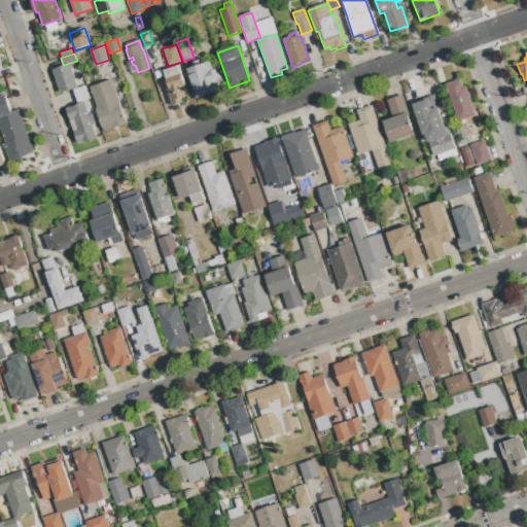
[(197,99),(187,70),(210,62),(213,71),(215,70),(222,91),(197,99)]
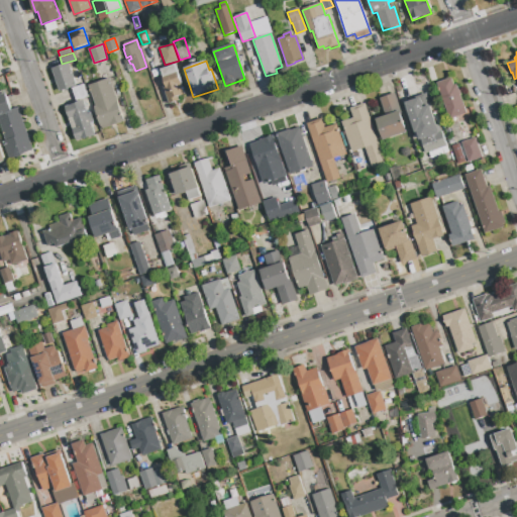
[(60,92),(52,70),(69,64),(76,87),(60,92)]
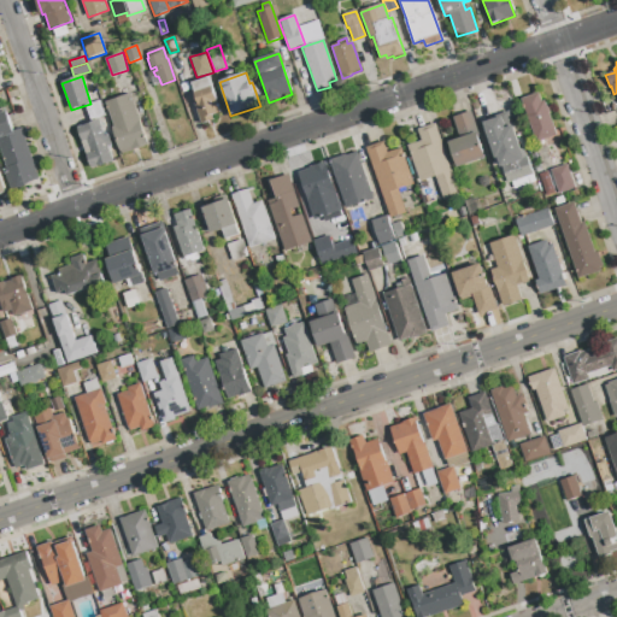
[(201,124),(193,99),(197,98),(192,83),(209,78),(219,112),(211,116),(212,121),(201,124)]
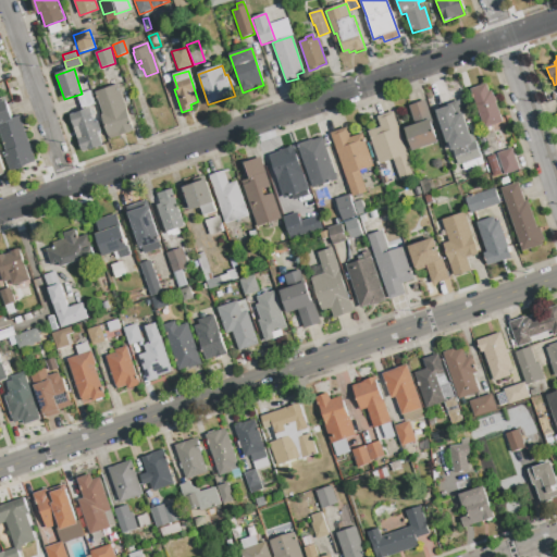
[(130,122),(133,132),(110,139),(102,116),(103,115),(96,93),(119,85),(131,121),(130,122)]
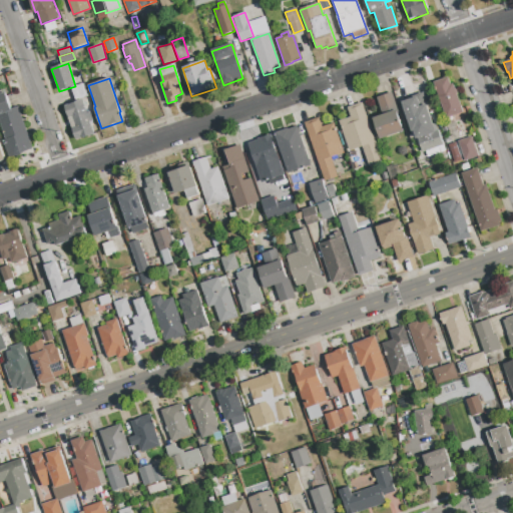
[(446,118),(434,83),(448,78),(450,85),(453,84),(463,113),(446,118)]
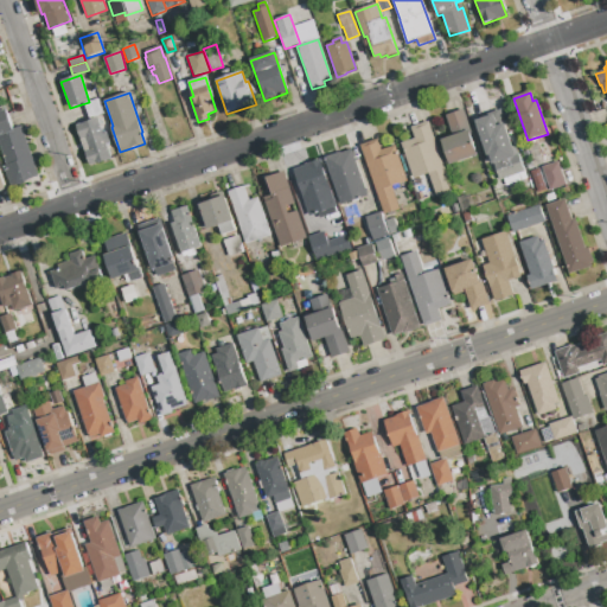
[(154,96),(157,108),(149,110),(146,97),(154,96)]
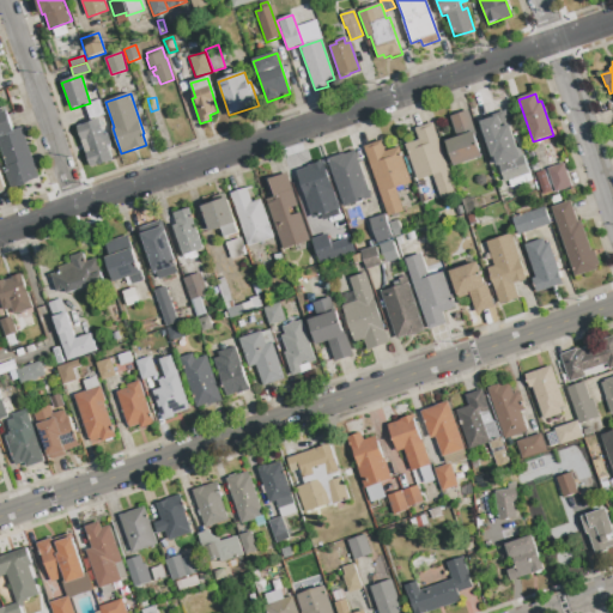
[(90,120),(85,105),(99,101),(104,115),(90,120)]
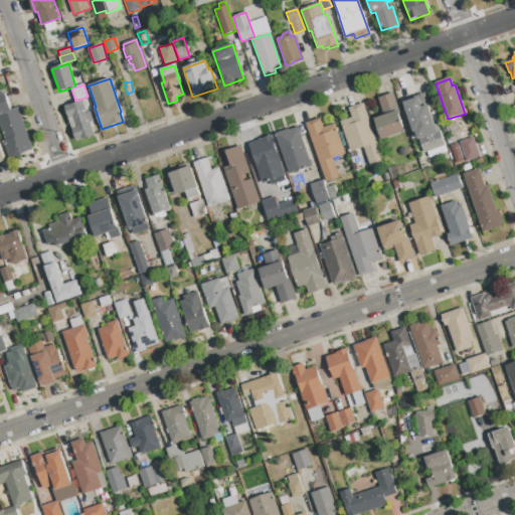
[(437,131),(442,130),(447,145),(423,153),(416,131),(413,132),(403,102),(415,98),(415,96),(424,93),(437,131)]
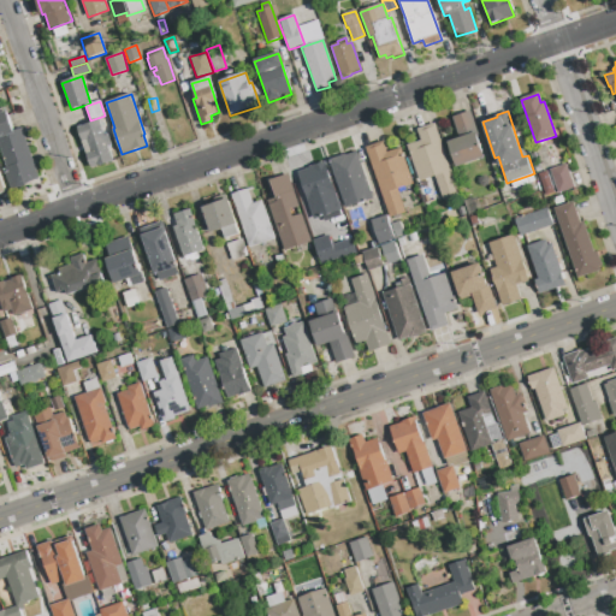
[(11,190),(4,170),(6,169),(0,150),(0,113),(6,112),(13,131),(21,129),(40,181),(11,190)]
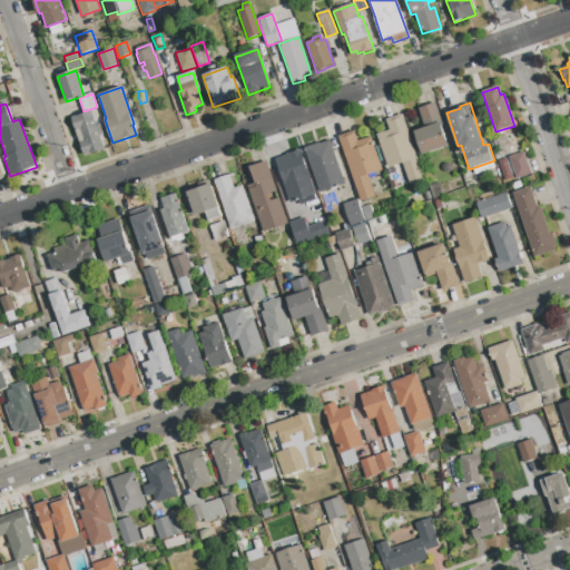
[(422,155),(414,133),(424,129),(419,109),(434,104),(448,146),(422,155)]
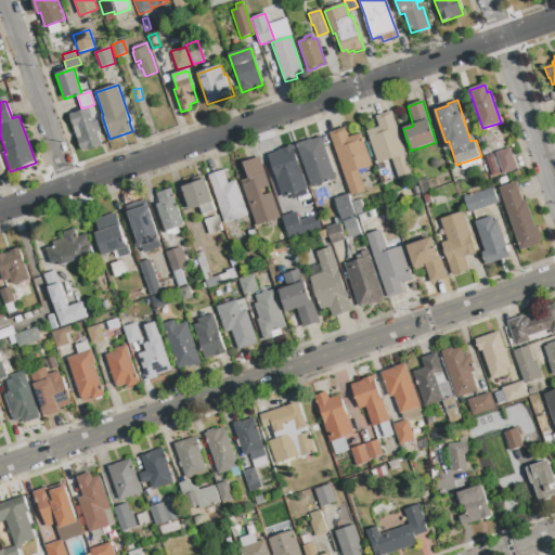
[(82,152),(78,139),(82,138),(78,127),(74,128),(69,115),(84,111),(82,110),(89,107),(94,121),(97,120),(100,130),(97,131),(102,146),(97,147),(82,152)]
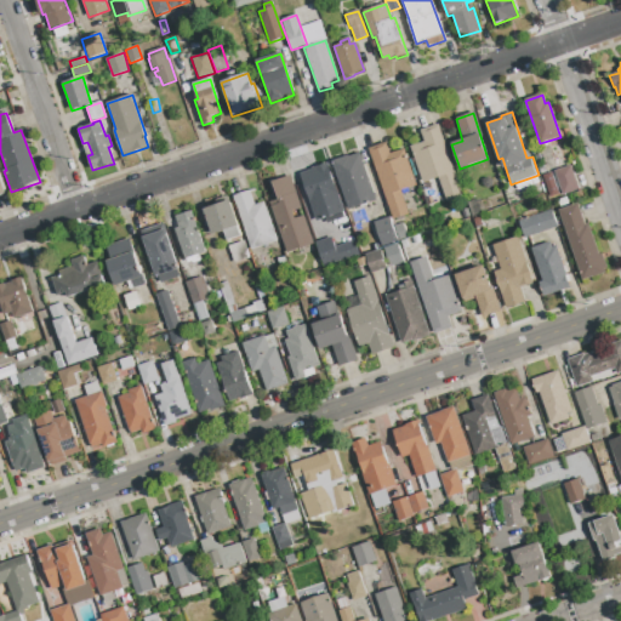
[(422,184),(410,147),(425,142),(420,131),(438,125),(462,197),(446,201),(438,178),(422,184)]
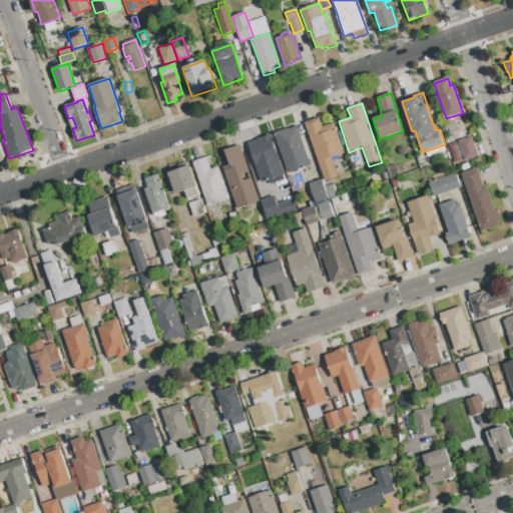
[(324,182),(305,123),(319,118),(322,127),(334,123),(344,153),(331,158),(337,177),(324,182)]
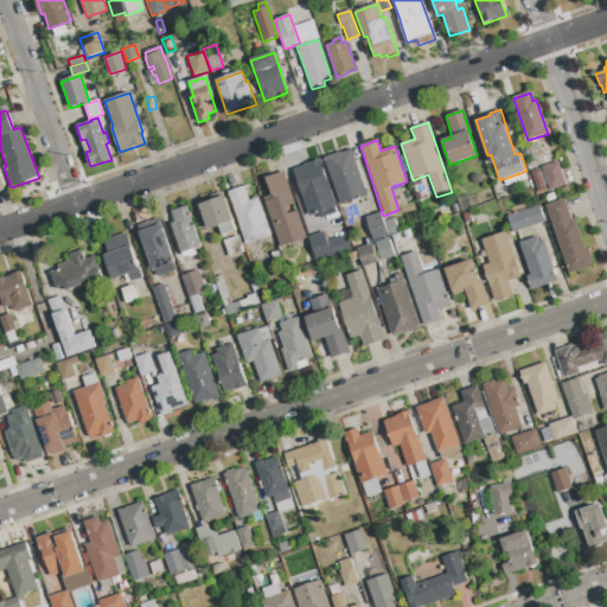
[(340,206),(324,159),(340,153),(340,154),(351,151),(368,197),(340,206)]
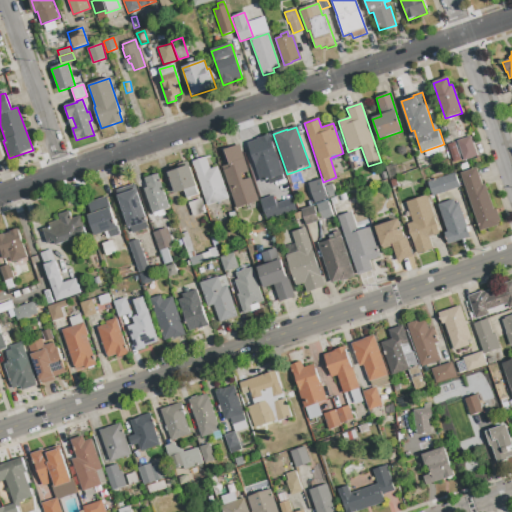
[(260,183),(247,144),(257,140),(256,139),(270,135),(284,179),(270,184),(268,180),(260,183)]
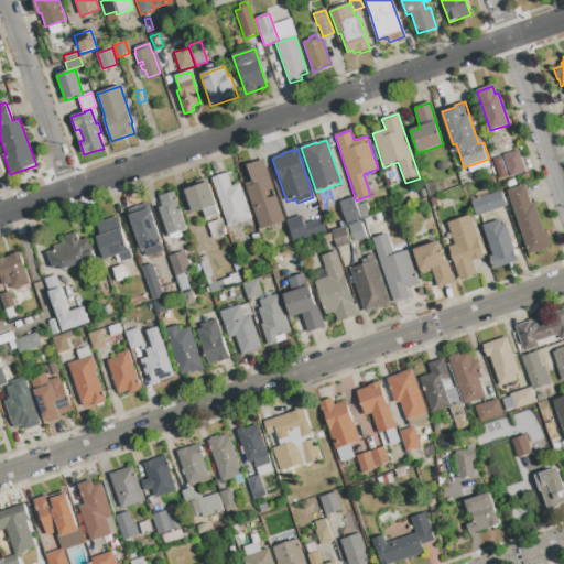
[(510,176),(503,156),(519,151),(525,172),(510,176)]
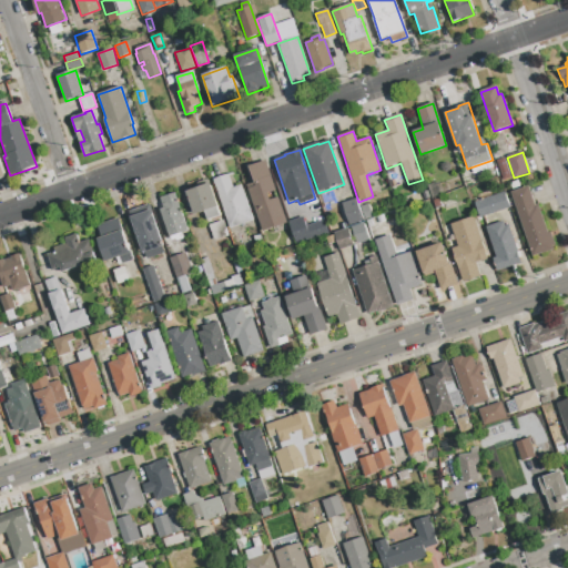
[(262,232),(246,185),(255,183),(249,166),(265,161),(286,224),(262,232)]
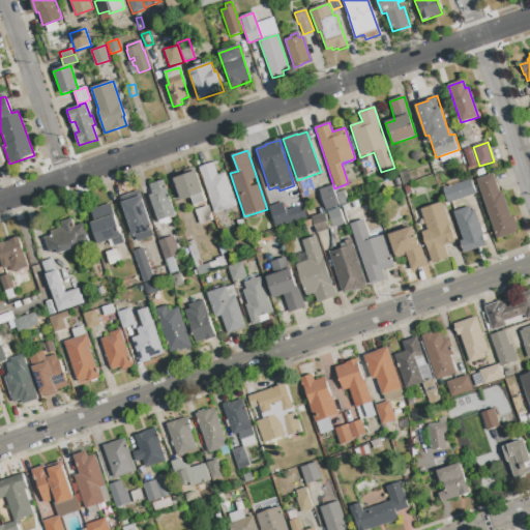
[(214,213),(199,168),(216,162),(217,164),(213,165),(217,175),(225,173),(236,206),(214,213)]
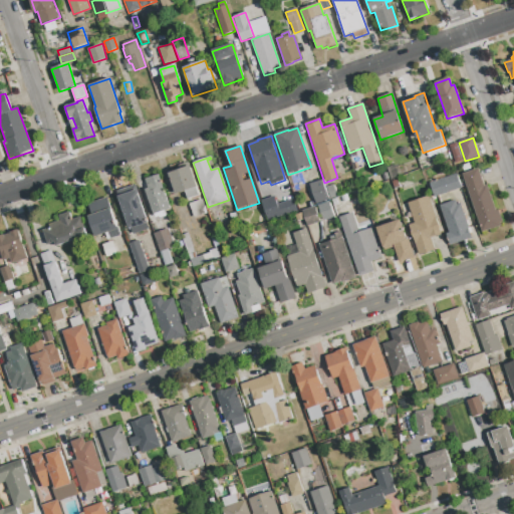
[(188,200),(185,192),(176,195),(169,174),(191,167),(198,187),(196,188),(199,196),(188,200)]
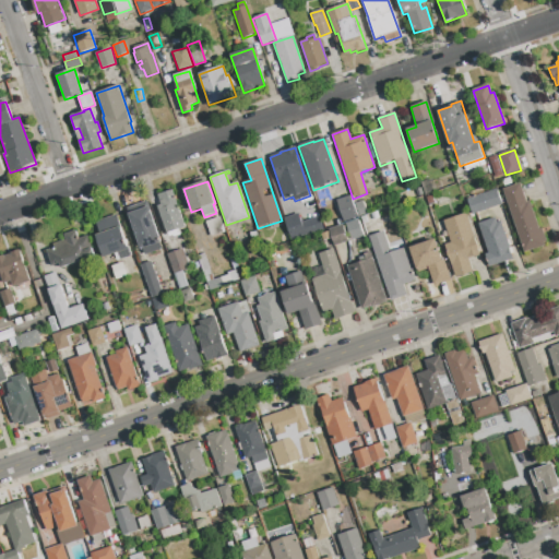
[(525,252),(503,190),(520,185),(526,203),(530,202),(539,230),(542,229),(546,242),(544,242),(545,246),(525,252)]
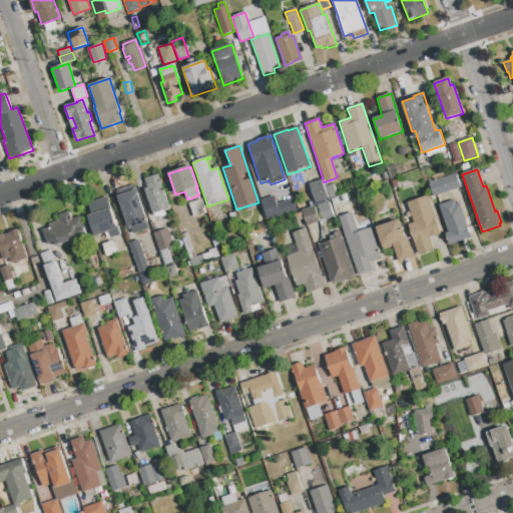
[(152,215),(143,189),(147,188),(144,179),(158,174),(169,209),(152,215)]
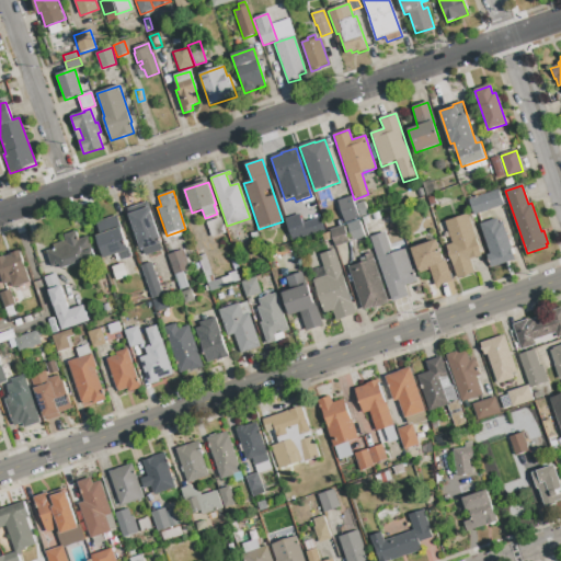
[(473,215),(469,201),(499,191),(504,205),(473,215)]
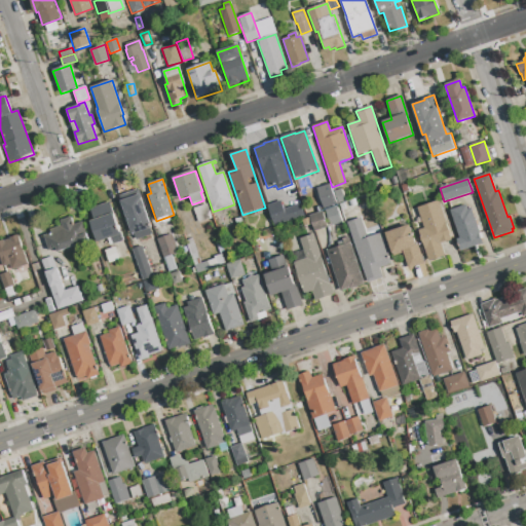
[(324,210),(316,189),(330,185),(332,192),(341,189),(345,201),(324,210)]
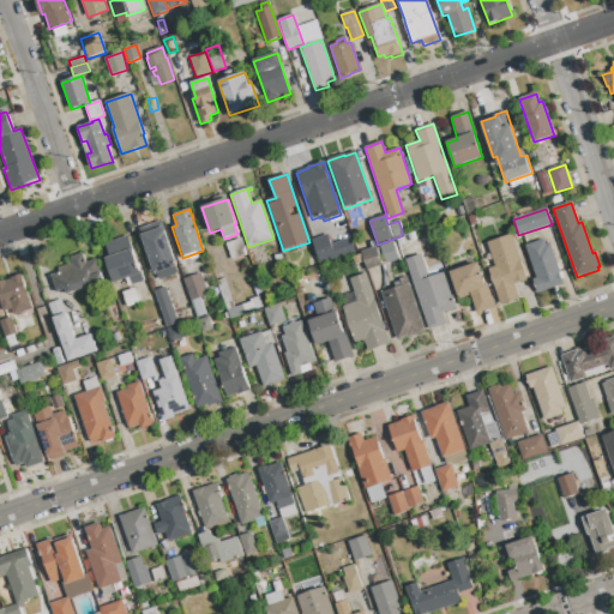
[(155,274),(142,235),(163,228),(176,266),(155,274)]
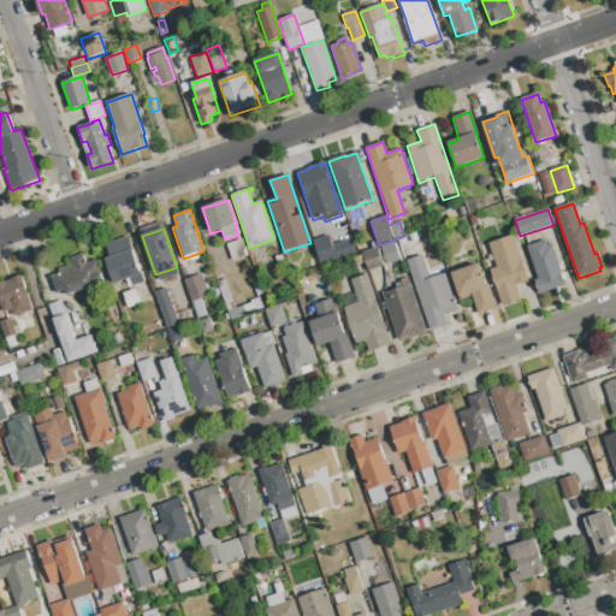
[(330,241),(336,260),(356,253),(349,234),(330,241)]
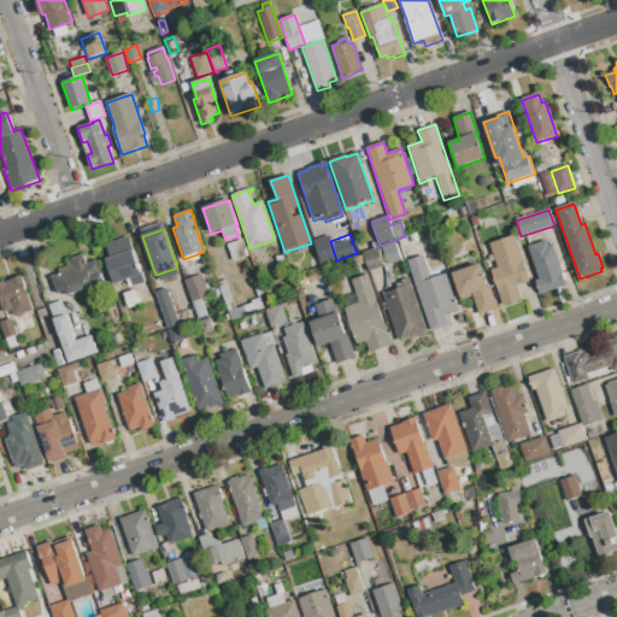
[(322,265),(313,242),(329,236),(330,241),(336,260),(322,265)]
